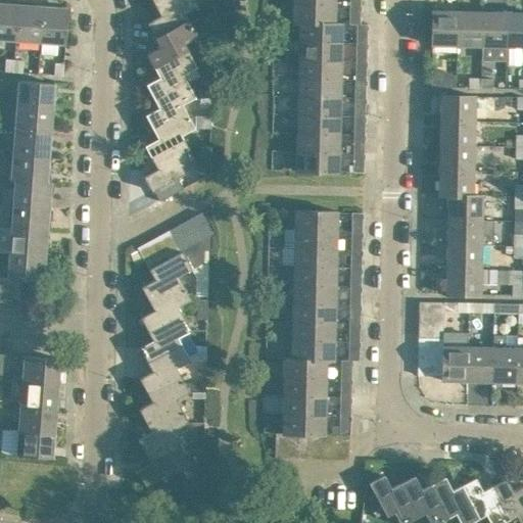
[(198,6),(194,0),(168,0),(155,7),(160,15),(147,22),(154,37),(188,18),(184,13),(198,6)]
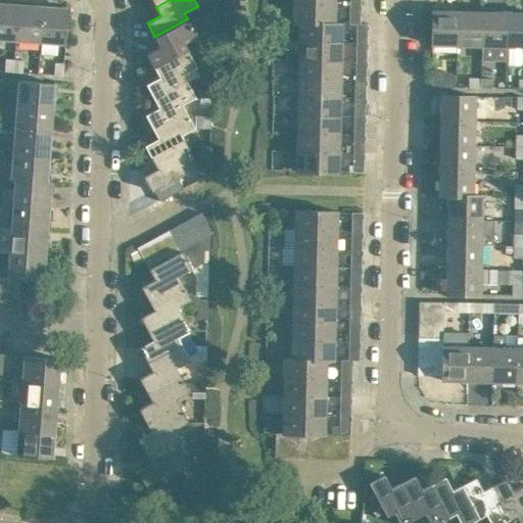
[(0,3),(0,38),(15,40),(18,5),(0,3)]
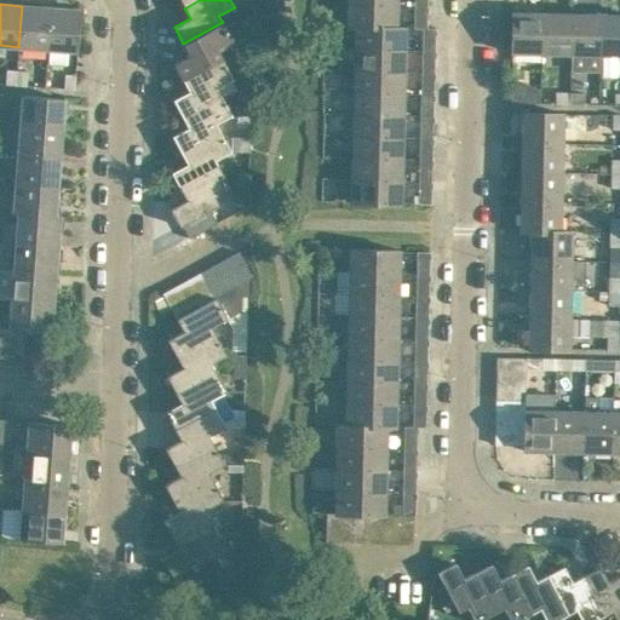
[(397,5),(346,4),(345,27),(355,27),(396,27),(397,5)]
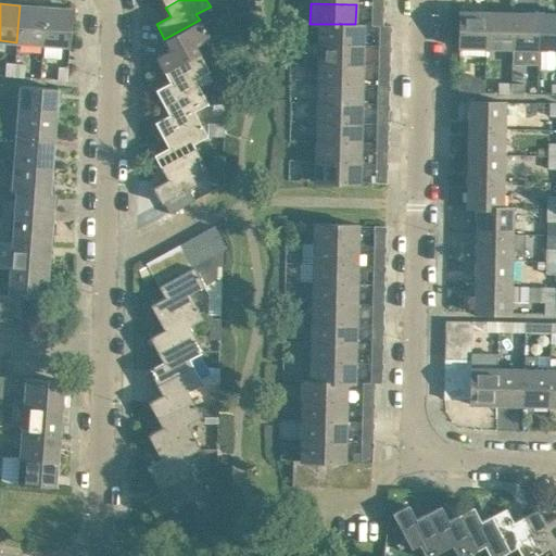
[(20,5),(16,42),(42,45),(46,7),(20,5)]
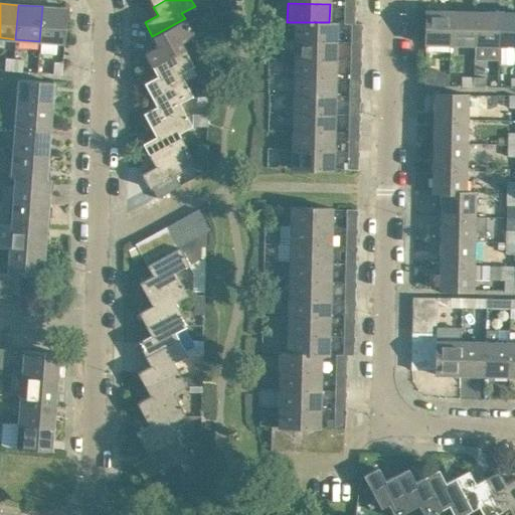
[(42,6),(39,41),(64,43),(66,8),(42,6)]
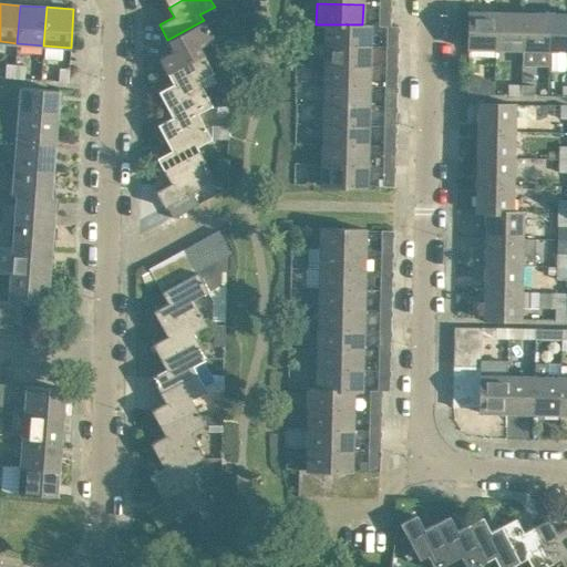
[(496,12),(468,11),(467,49),(495,49),(496,12)]
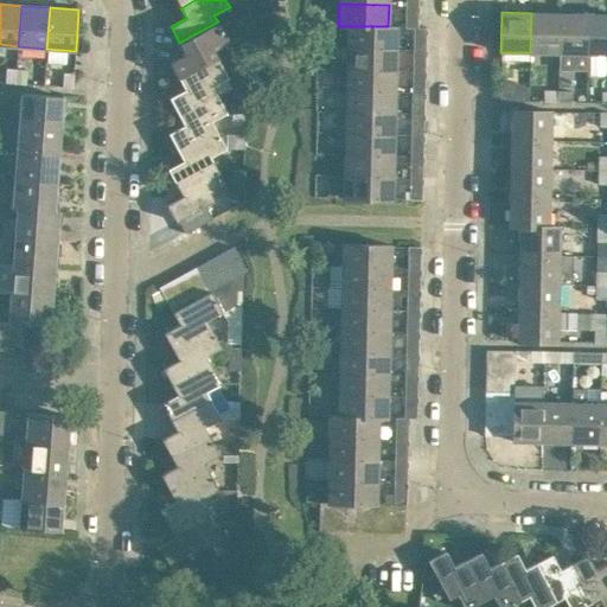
[(417,29),(417,13),(406,13),(406,29),(417,29)]
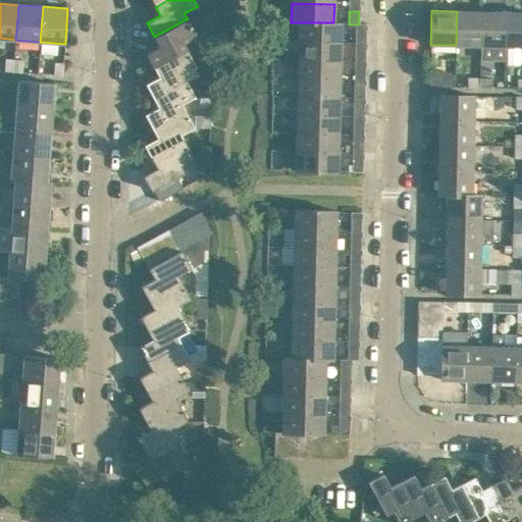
[(480,46),(481,11),(457,11),(456,45),(480,46)]
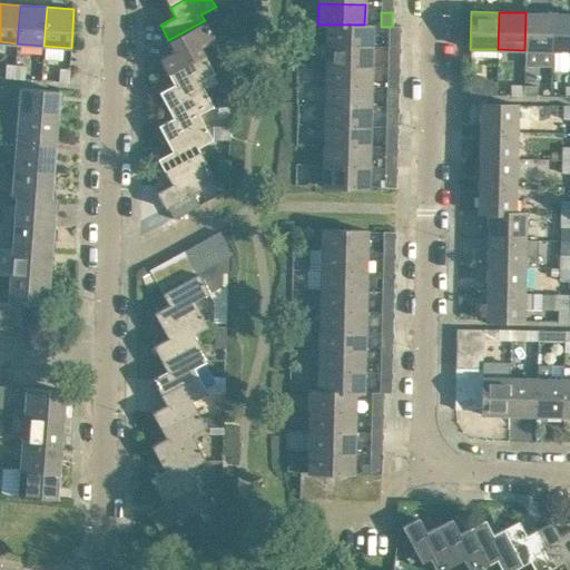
[(551,51),(552,13),(526,12),(524,50),(551,51)]
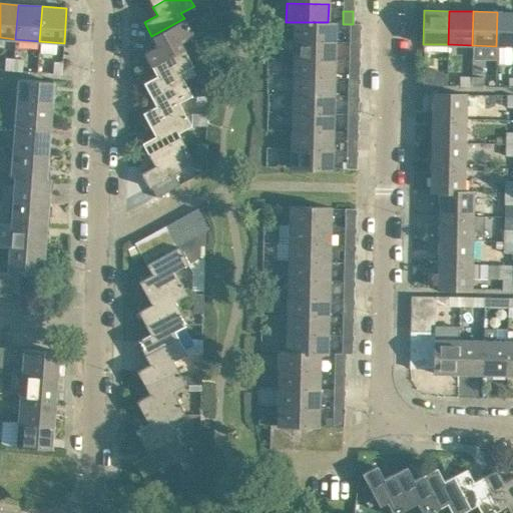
[(512,46),(512,12),(497,12),(496,46),(512,46)]
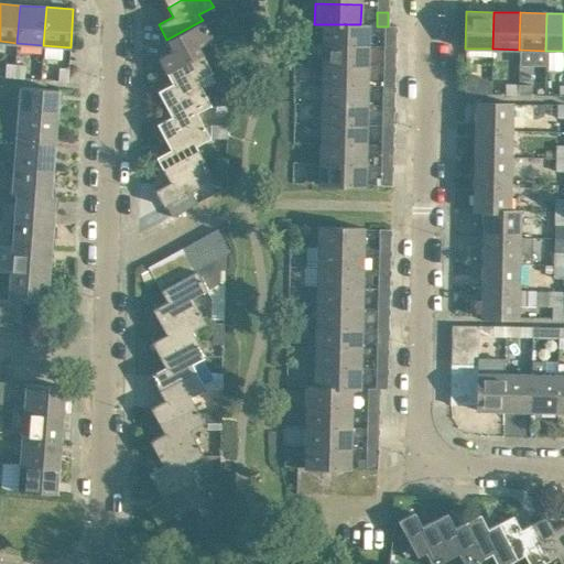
[(158,57),(166,73),(202,54),(198,47),(213,39),(203,20),(166,40),(172,50),(158,57)]
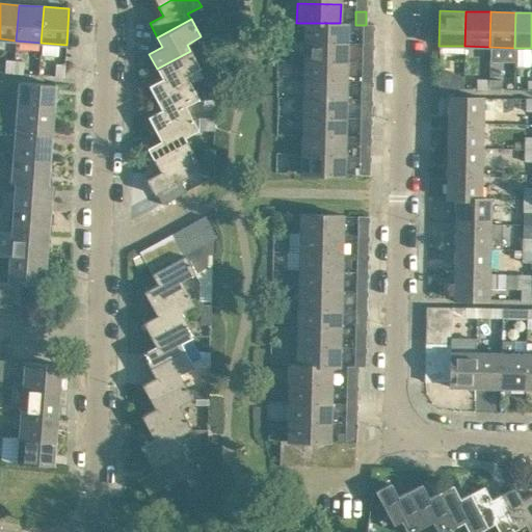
[(340,23),(304,23),(303,41),(347,42),(347,23),(340,23)]
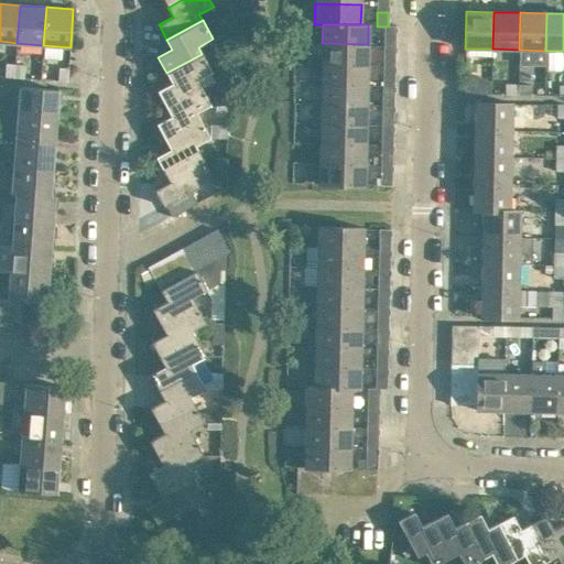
[(383,46),(396,47),(396,33),(384,32),(383,46)]
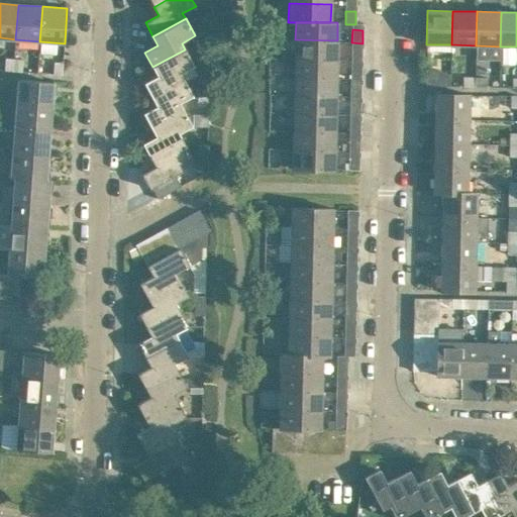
[(337,40),(295,39),(295,59),(336,60),(337,40)]
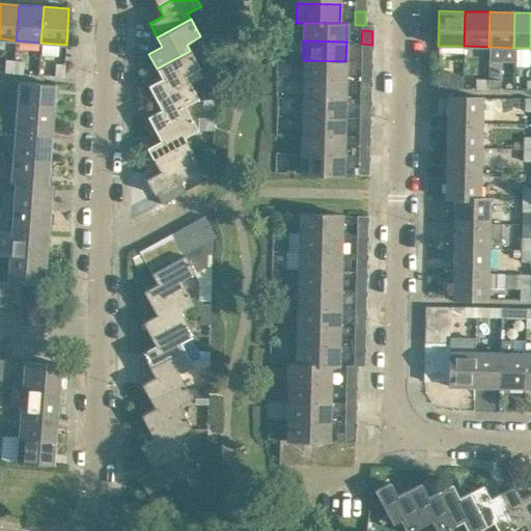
[(361,62),(371,62),(371,50),(361,49),(361,62)]
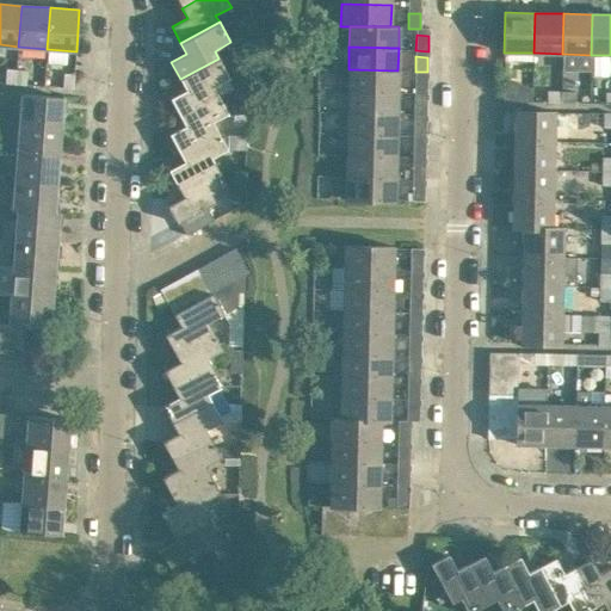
[(229,78),(218,59),(180,79),(186,90),(171,98),(179,116),(217,94),(214,87),(229,78)]
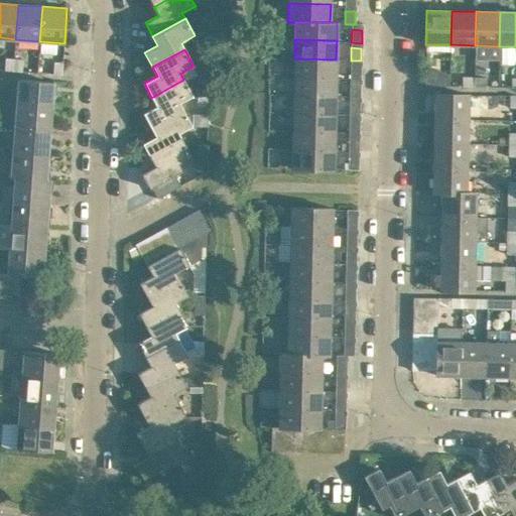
[(5,57),(4,71),(20,72),(21,58),(5,57)]
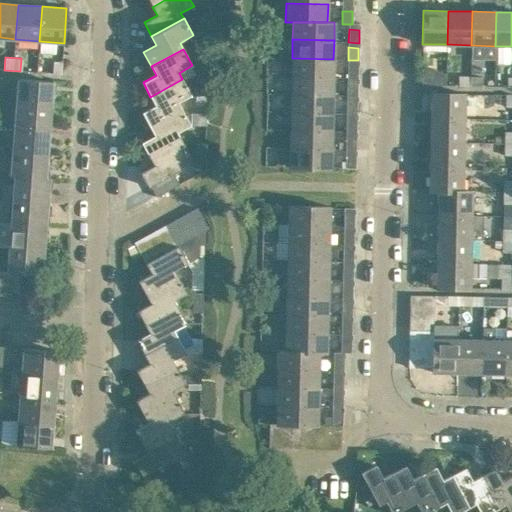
[(333,59),(292,58),(291,76),(333,77),(333,59)]
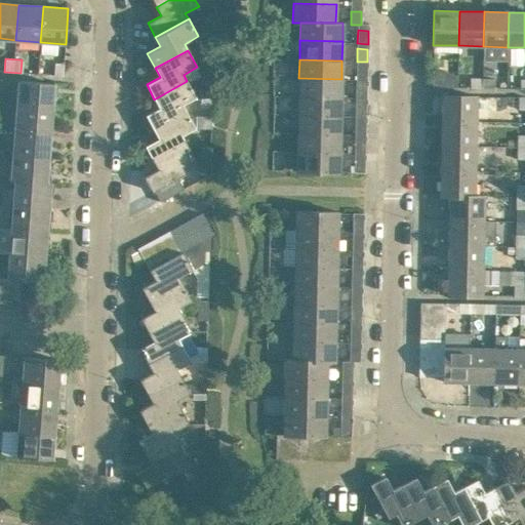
[(53,76),(63,76),(64,65),(54,64),(53,76)]
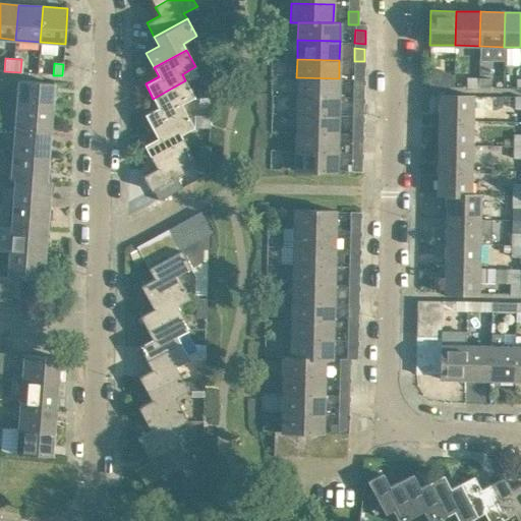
[(354,79),(364,80),(364,67),(354,66),(354,79)]
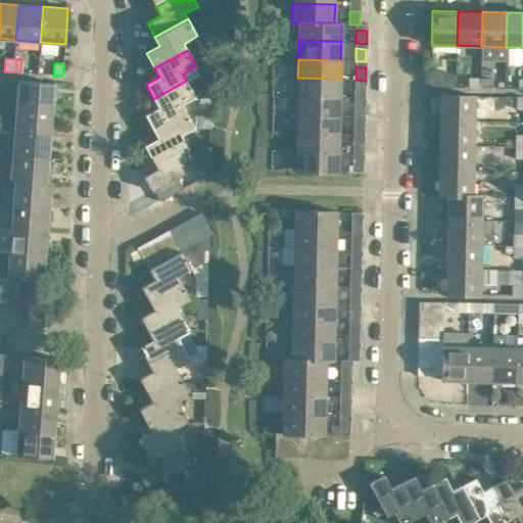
[(340,79),(297,78),(297,96),(340,97),(340,79)]
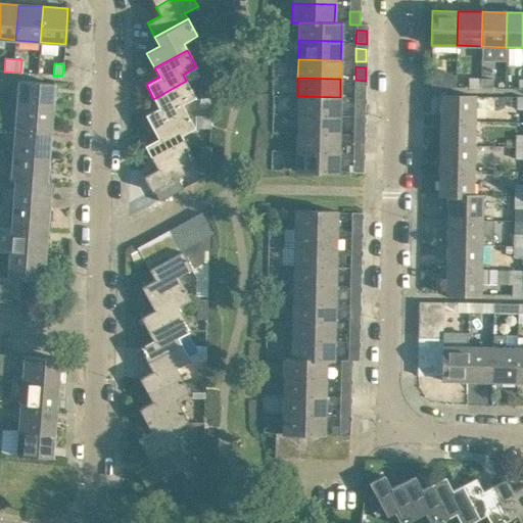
[(442,78),(430,78),(430,87),(442,87),(442,78)]
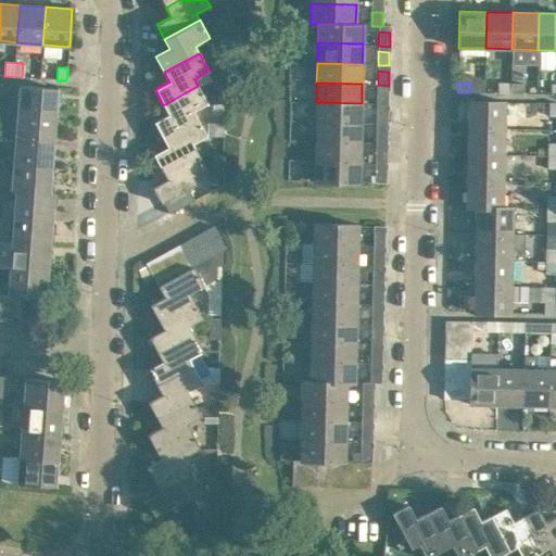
[(497,84),(497,93),(510,93),(510,84),(497,84)]
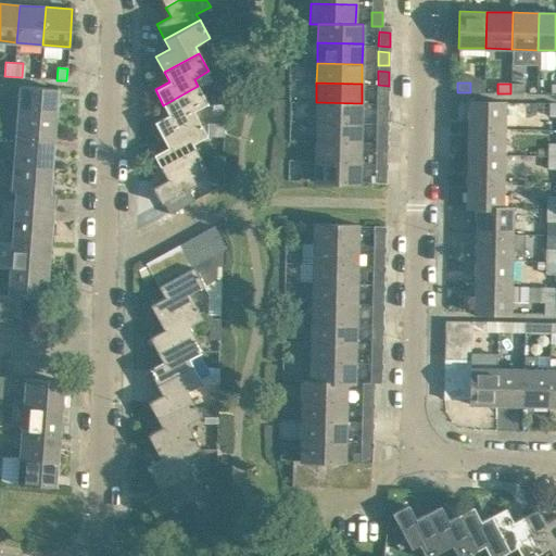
[(523,84),(510,84),(510,93),(523,95),(523,84)]
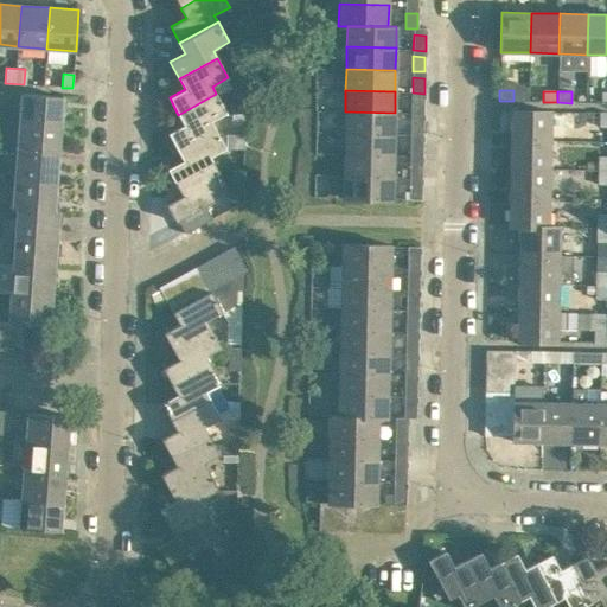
[(59,126),(62,96),(21,94),(19,122),(59,126)]
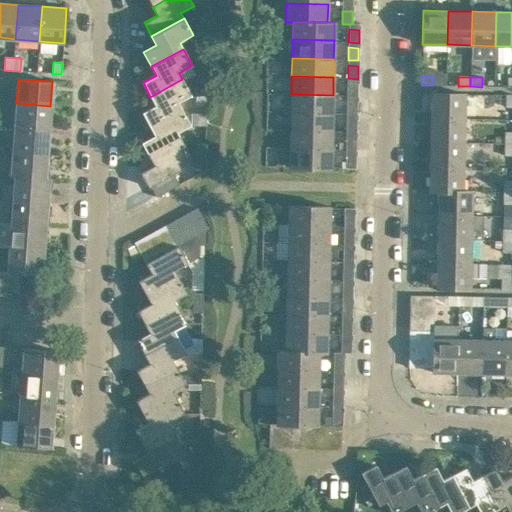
[(142,112),(149,126),(181,109),(178,103),(192,95),(186,85),(182,79),(150,97),(155,105),(142,112)]
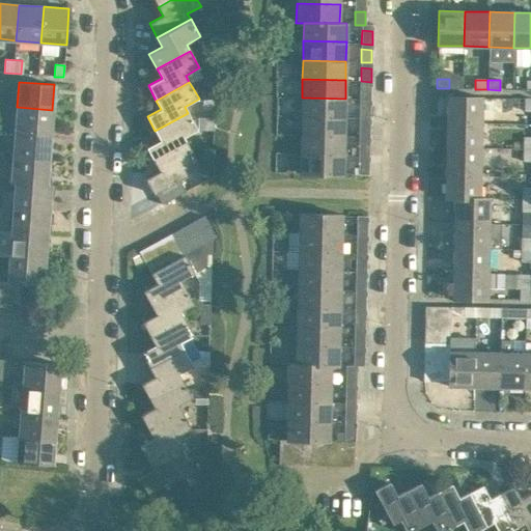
[(360,100),(370,101),(370,87),(360,86),(360,100)]
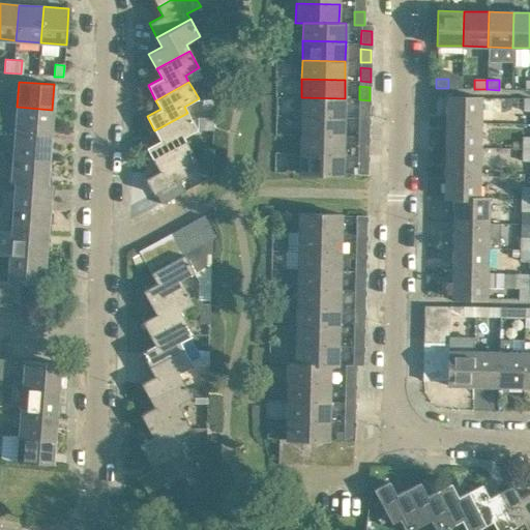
[(203,99),(213,99),(214,89),(193,88),(199,98),(203,99)]
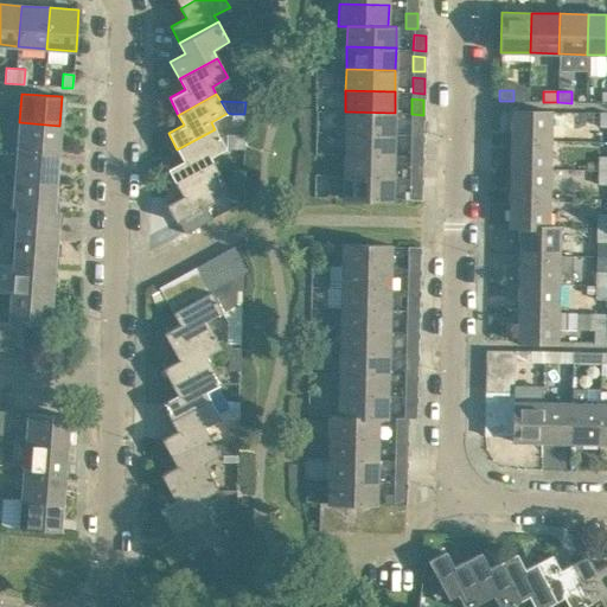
[(550,112),(511,110),(510,140),(550,141),(550,112)]
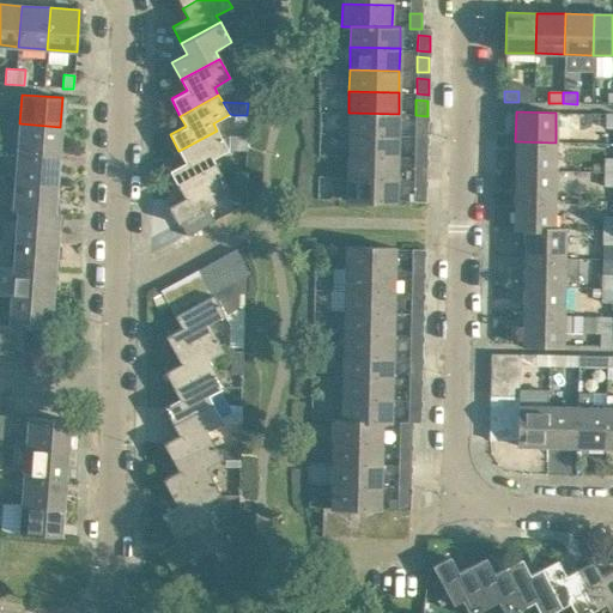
[(399,114),(349,113),(347,134),(398,135),(399,114)]
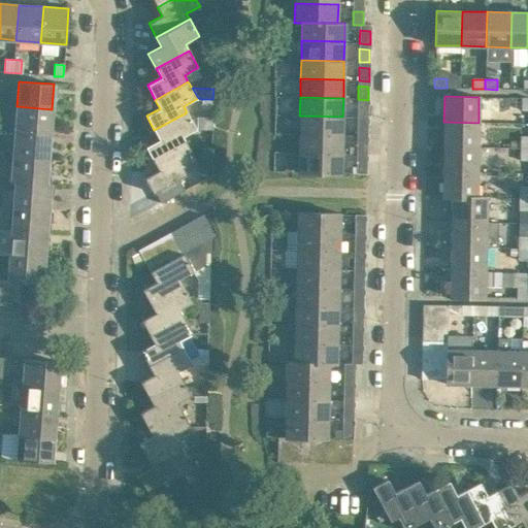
[(358,118),(368,118),(368,105),(358,104),(358,118)]
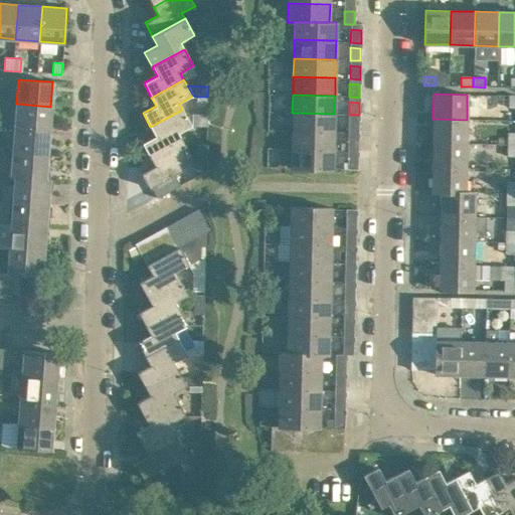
[(16,104),(15,128),(49,131),(50,107),(16,104)]
